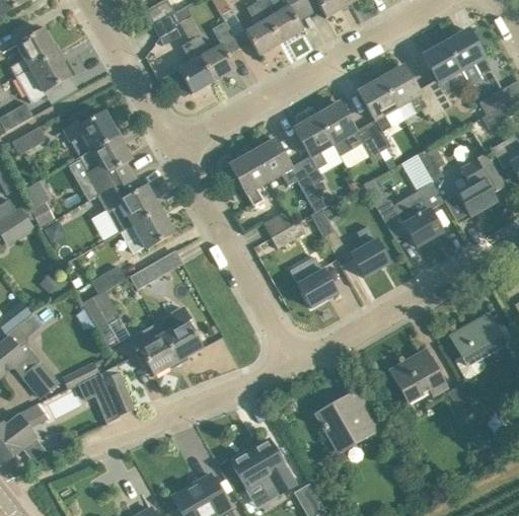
[(0,0),(0,14),(10,9),(25,0),(0,0)]
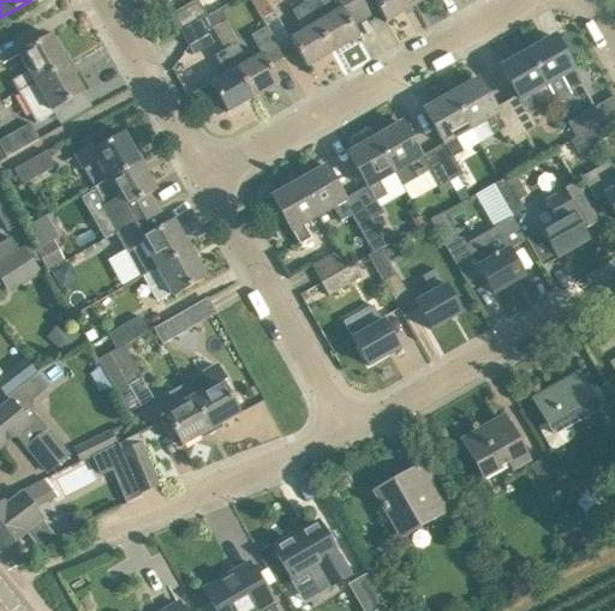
[(180,29),(207,15),(207,13),(199,0),(196,0),(172,12),(180,29)]
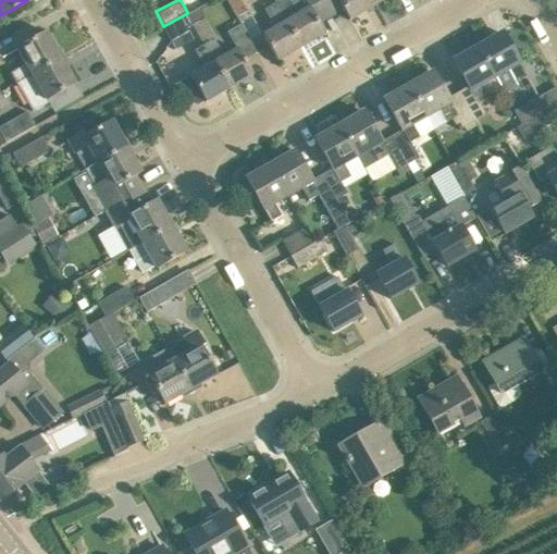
[(227,0),(236,16),(248,10),(242,0),(227,0)]
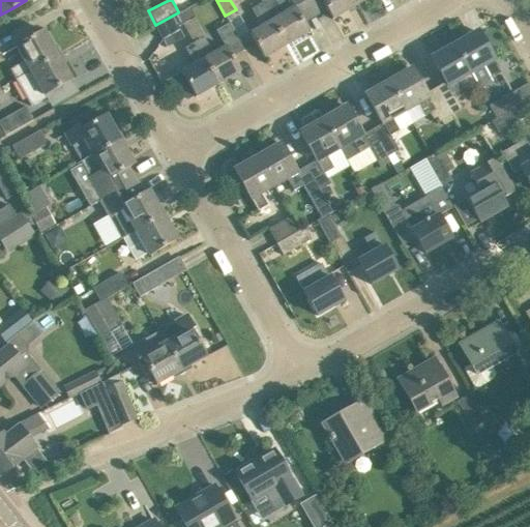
[(267,0),(263,2),(287,42),(306,31),(306,32),(310,30),(304,22),(316,16),(315,13),(306,0),(267,0)]
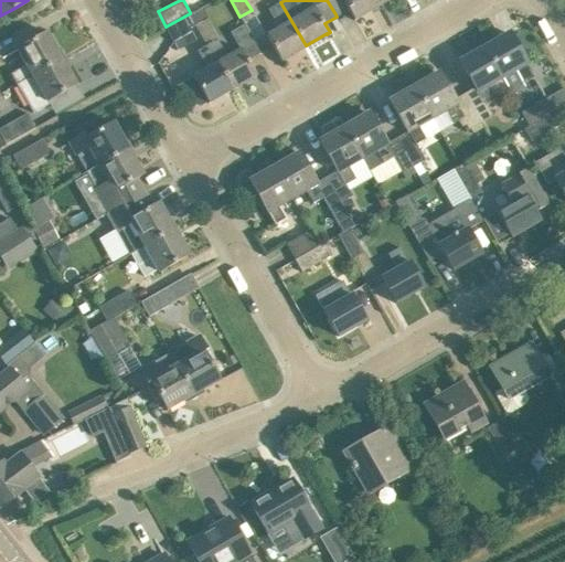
[(327,0),(336,14),(348,7),(354,18),(358,17),(356,16),(377,4),(375,0),(327,0)]
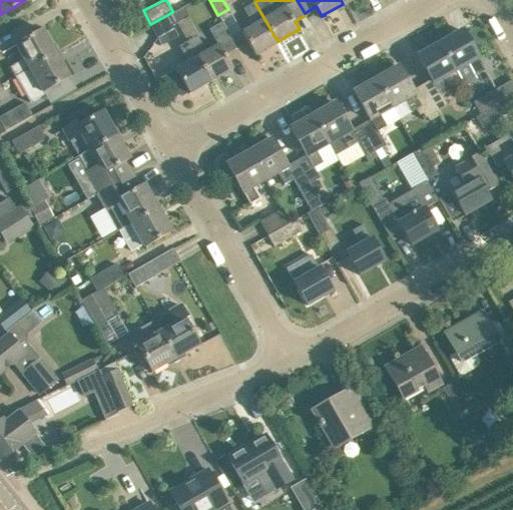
[(278,41),(254,2),(243,8),(252,24),(242,30),(255,54),(259,53),(258,52),(278,41)]
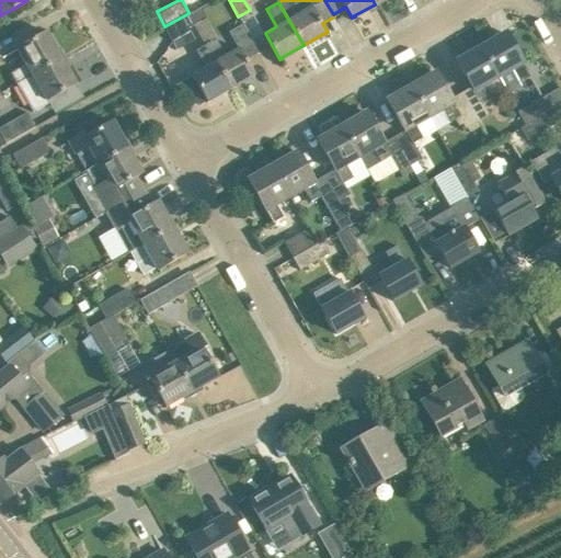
[(189,12),(189,13),(194,23),(206,16),(201,6),(189,12)]
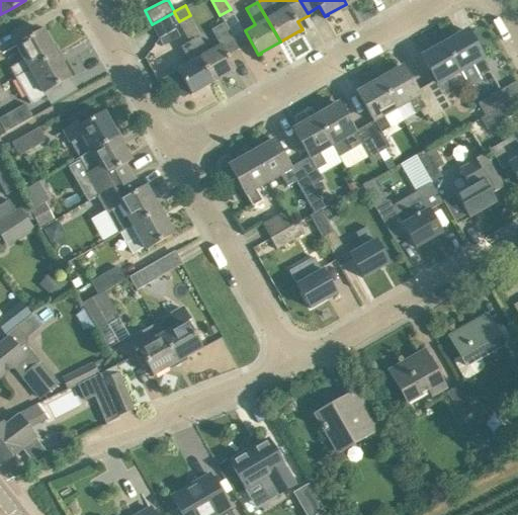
[(174,25),(180,22),(179,21),(174,12),(152,24),(159,37),(176,28),(174,25)]
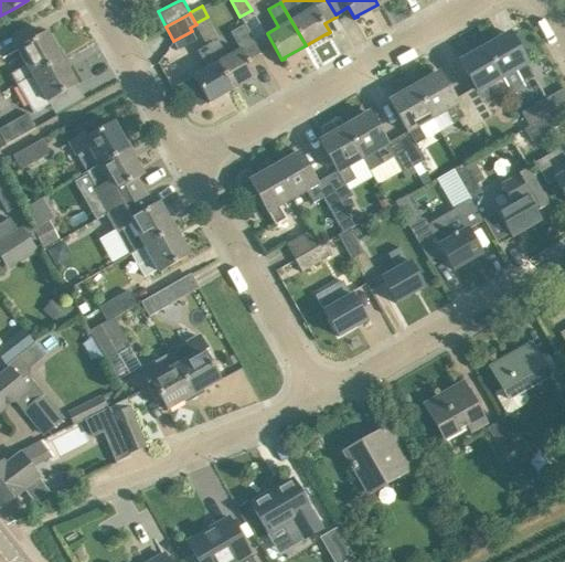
[(151,14),(139,20),(145,32),(157,25),(151,14)]
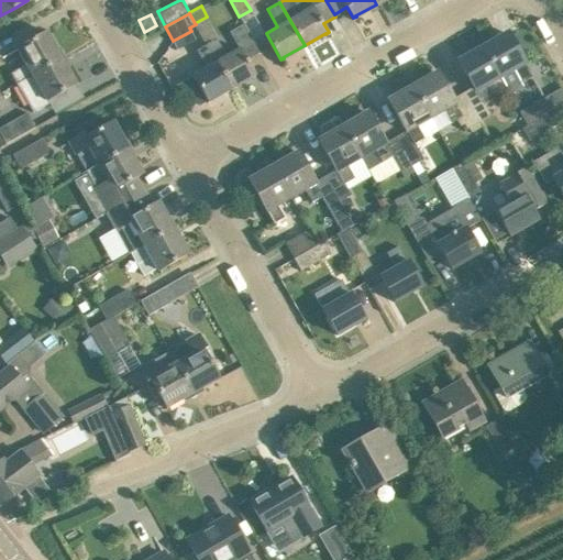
[(217,37),(207,44),(231,87),(252,75),(253,75),(255,74),(246,58),(258,52),(243,23),(230,31),(240,47),(227,55),(217,37)]
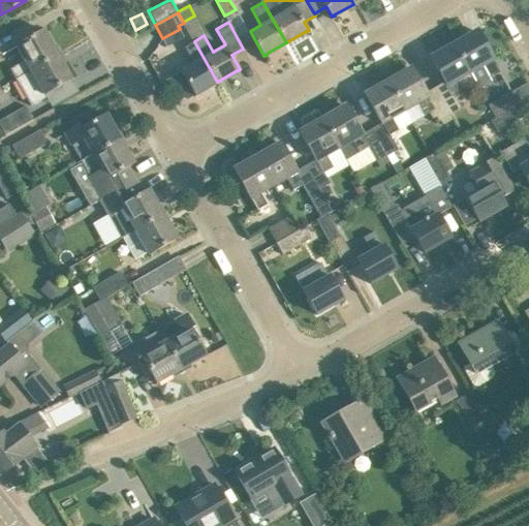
[(44,29),(18,43),(25,58),(9,67),(14,76),(19,74),(58,53),(52,42),(52,43),(44,31),(45,30),(44,29)]
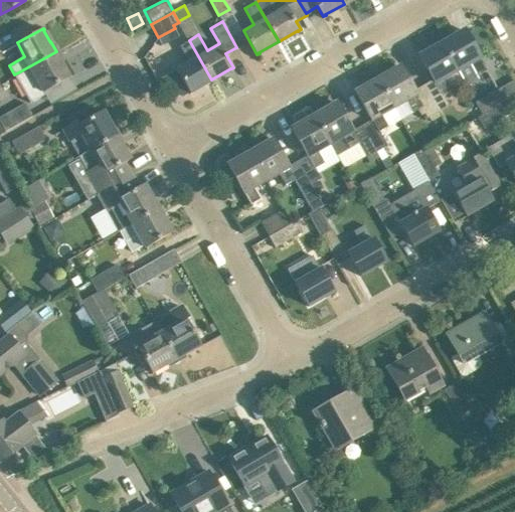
[(464,28),(442,41),(465,81),(477,75),(476,74),(486,68),(480,56),(464,28)]
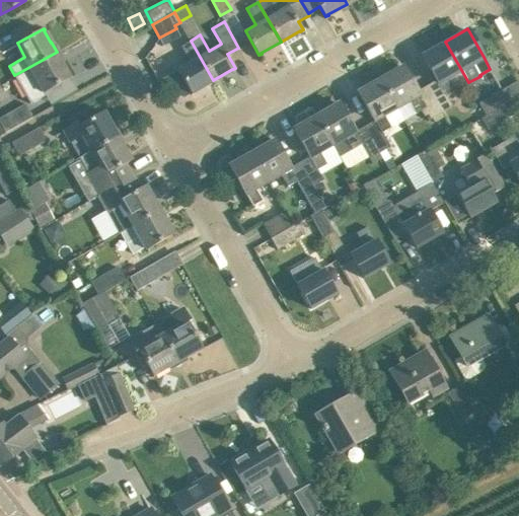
[(213,80),(191,41),(181,45),(191,61),(177,68),(192,93),(194,91),(194,90),(213,80)]
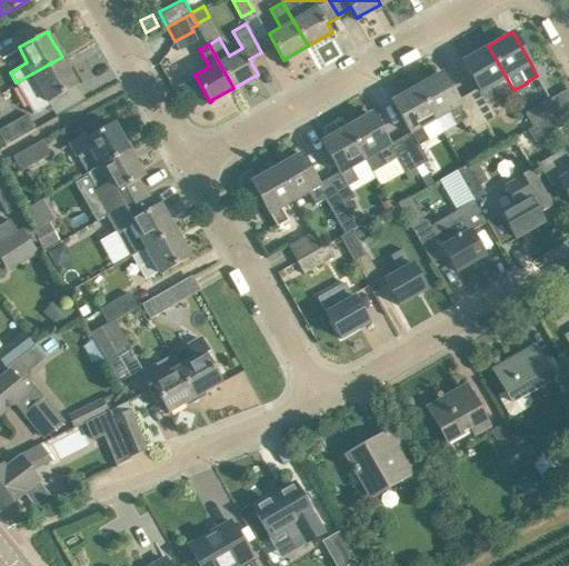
[(479,88),(469,93),(486,123),(499,117),(491,102),(513,90),(488,46),(462,59),(479,88)]
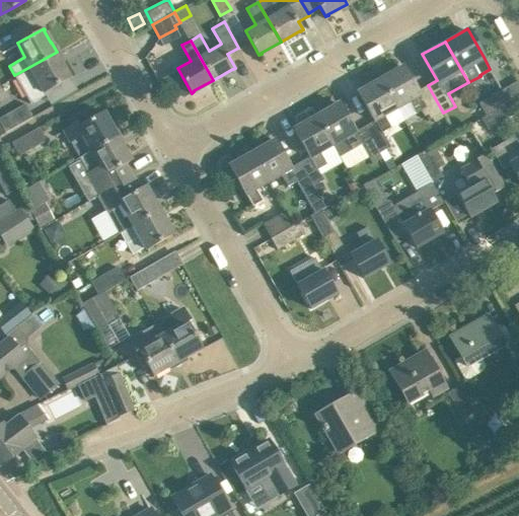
[(57,52),(18,73),(33,100),(46,94),(44,91),(71,75),(70,74),(69,75),(62,62),(63,62),(57,52)]
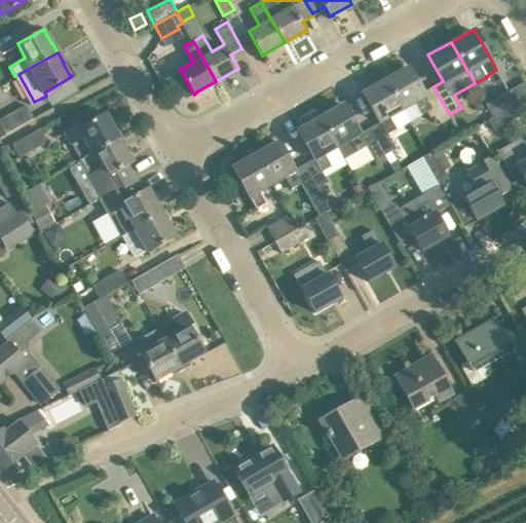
[(409,66),(386,79),(409,121),(427,111),(431,118),(435,116),(438,120),(449,114),(434,86),(423,92),(409,66)]
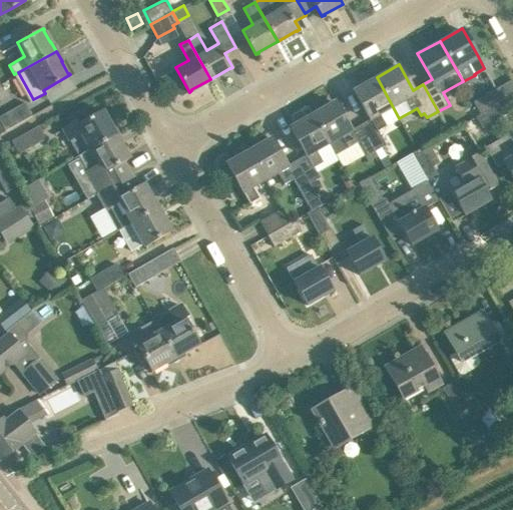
[(372,119),(361,125),(376,151),(386,145),(378,130),(387,125),(399,118),(377,77),(354,90),(370,118),(371,118),(372,119)]
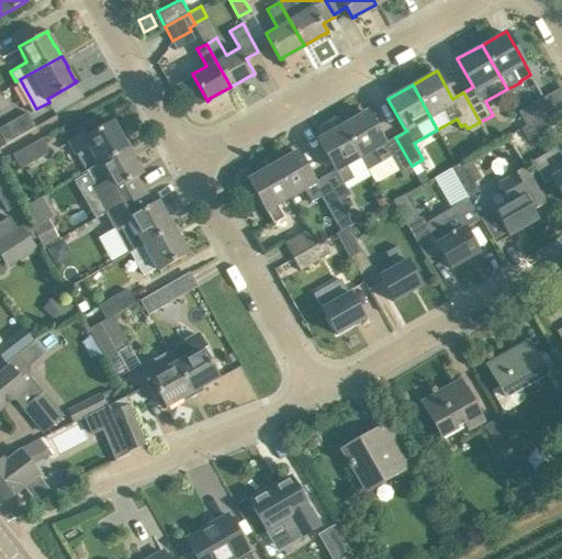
[(518,109),(527,124),(552,109),(543,94),(518,109)]
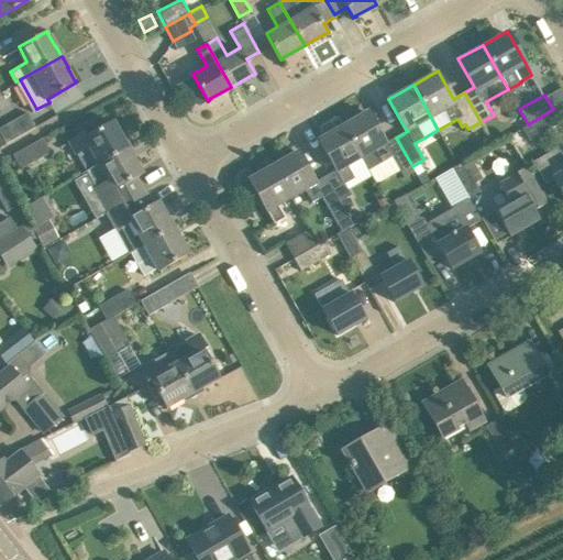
[(528,124),(522,128),(530,142),(562,123),(553,109),(528,124)]
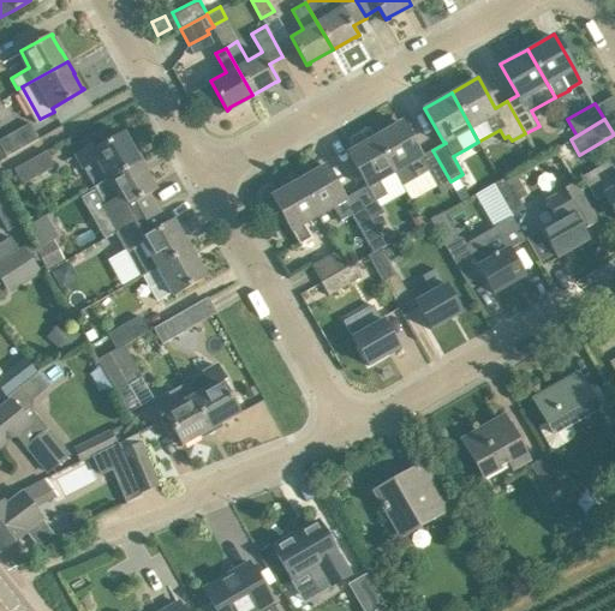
[(0,137),(0,143),(6,155),(40,136),(30,120),(0,137)]
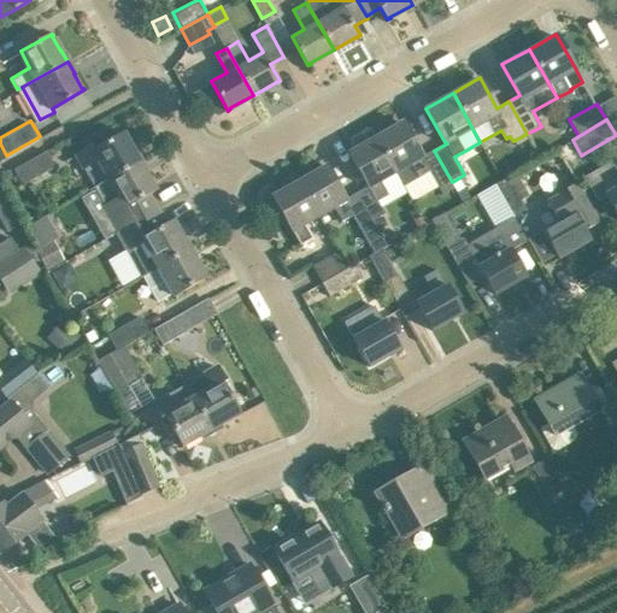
[(376,136),(404,186),(409,193),(435,178),(440,188),(452,182),(434,151),(423,157),(422,155),(423,155),(403,122),(376,136)]
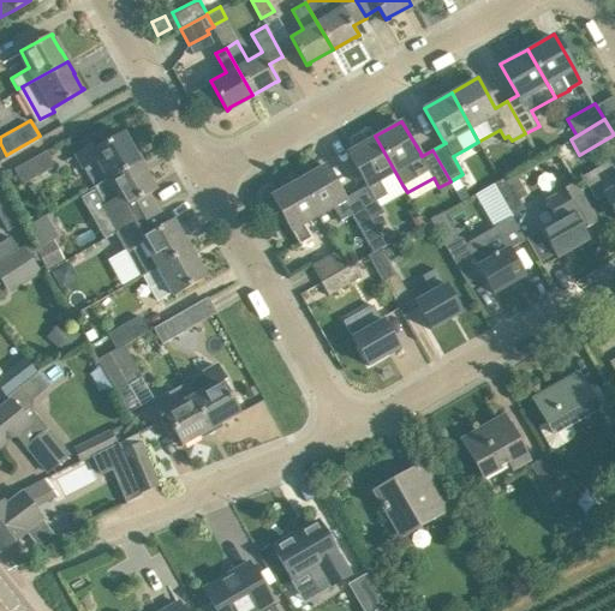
[(76,153),(94,185),(139,159),(132,148),(124,133),(125,132),(124,131),(93,149),(90,144),(76,153)]
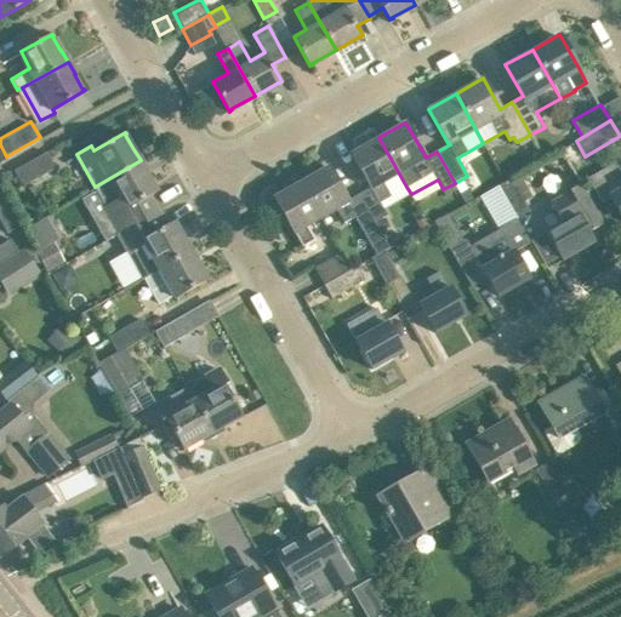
[(371,187),(359,193),(375,222),(388,213),(381,201),(406,187),(379,137),(352,153),(371,187)]
